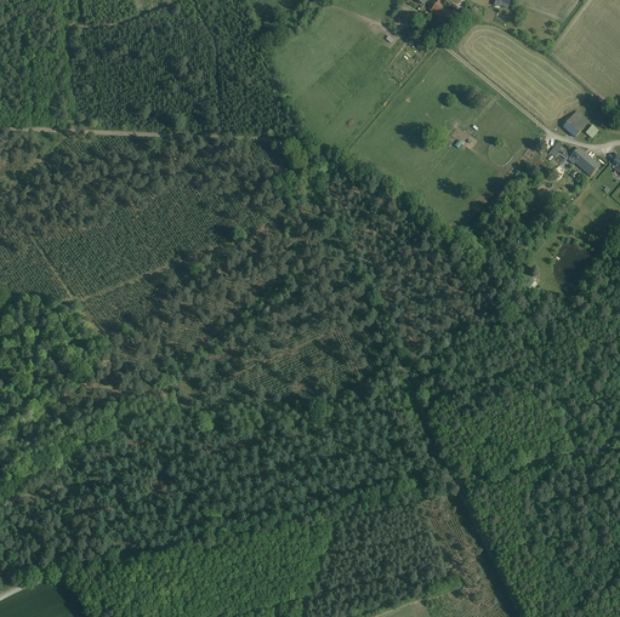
[(437,0),(431,7),(448,23),(458,12),(442,0),(437,0)]
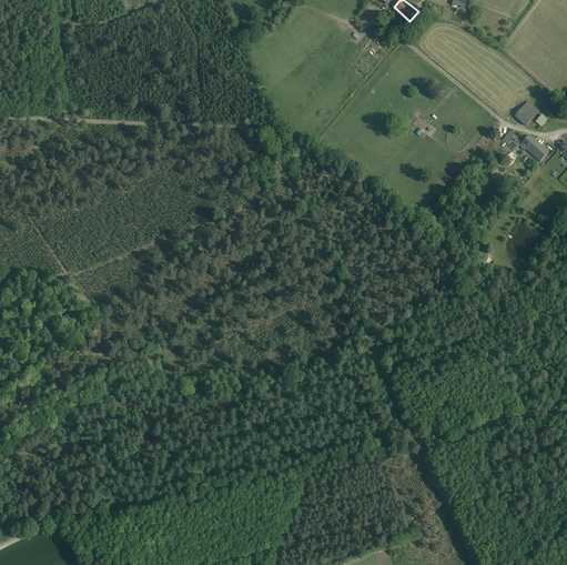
[(393,11),(385,7),(381,14),(388,18),(393,11)]
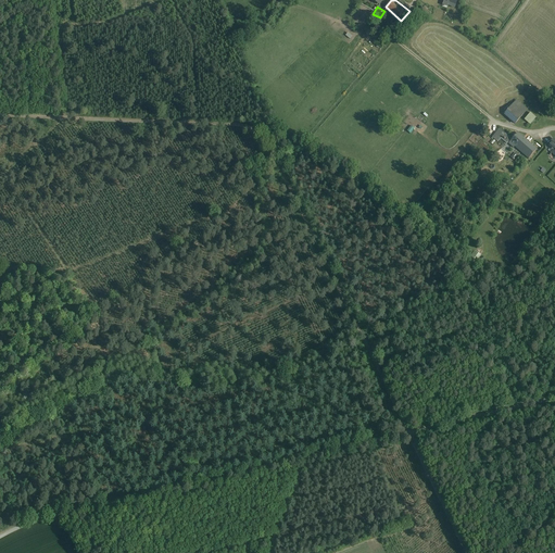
[(513,100),(513,101),(522,110),(526,107),(515,98),(513,100)]
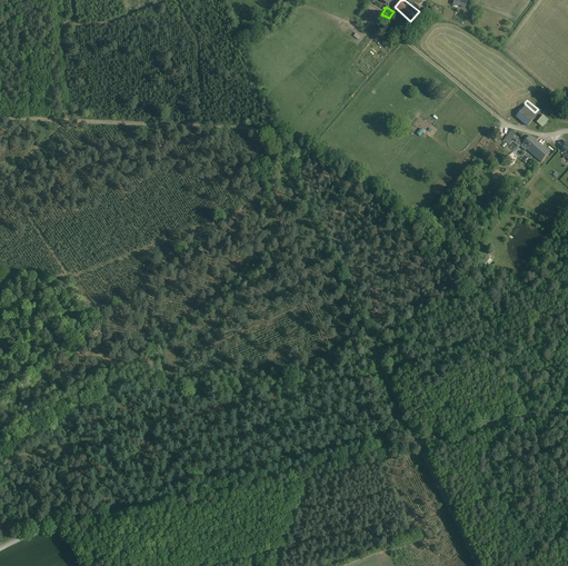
[(535,112),(525,103),(515,115),(526,123),(535,112)]
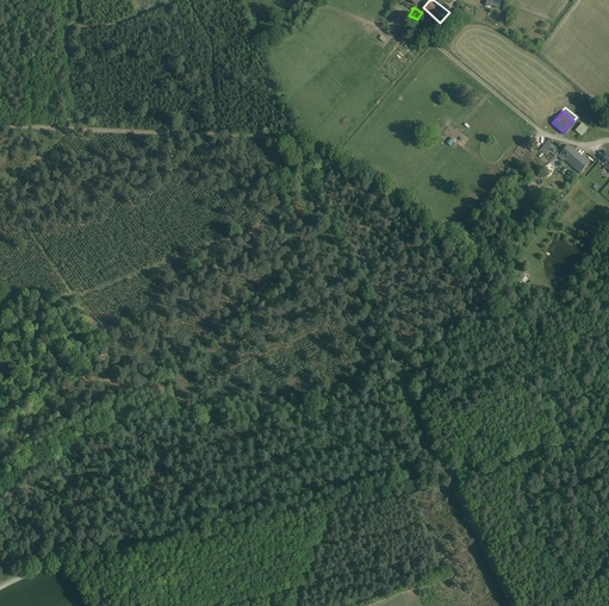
[(580,120),(575,127),(580,133),(586,125),(580,120)]
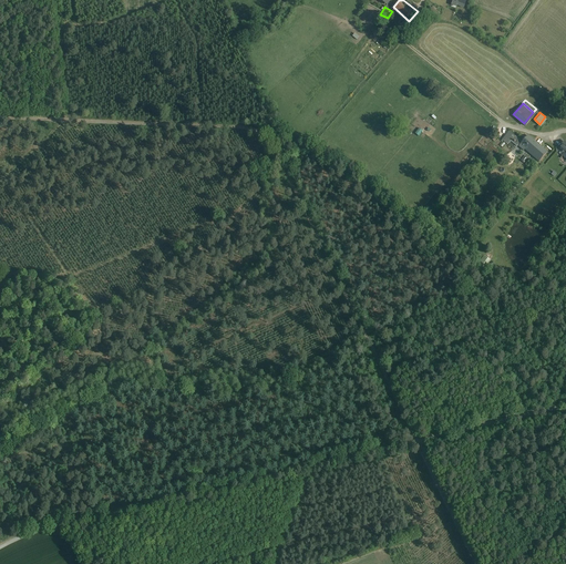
[(510,137),(514,133),(508,127),(501,136),(506,142),(510,137)]
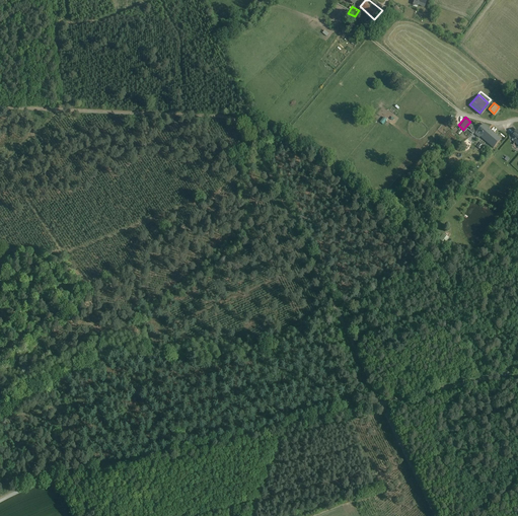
[(470,122),(466,126),(472,131),(476,127),(470,122)]
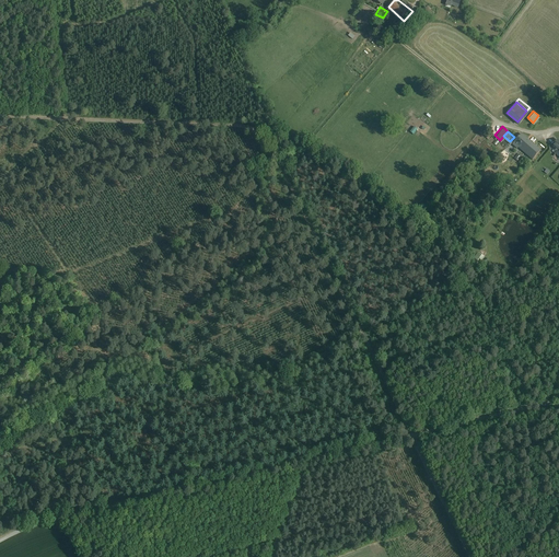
[(528,139),(521,132),(512,142),(516,147),(517,146),(521,148),(528,139)]
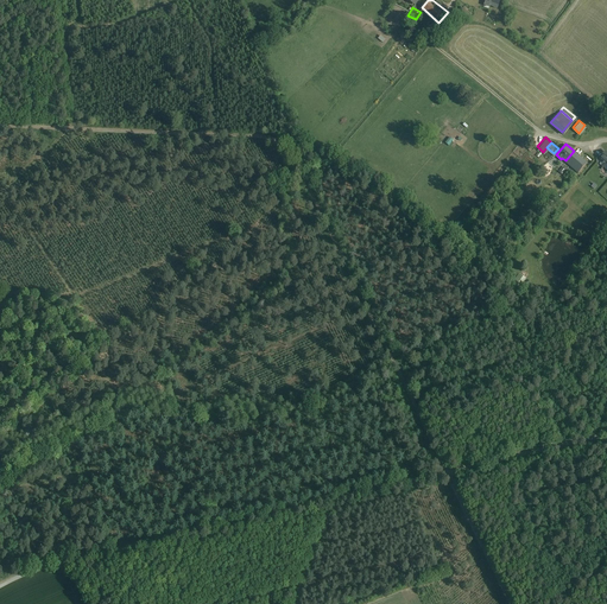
[(586,161),(574,151),(566,160),(579,171),(586,161)]
